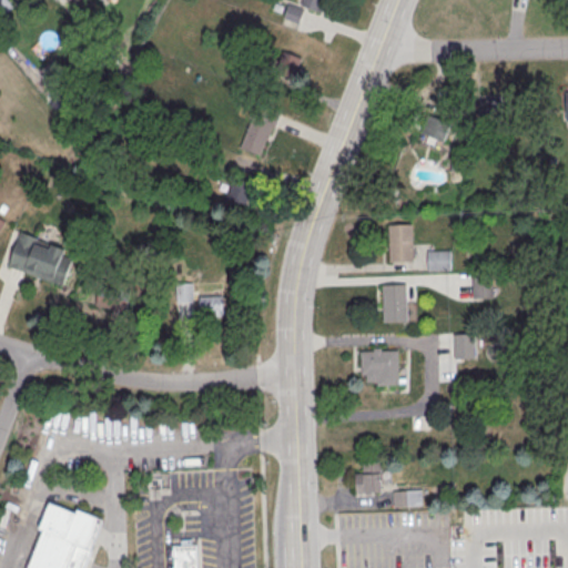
[(325,0),(321,13),(300,4),(302,0),(325,0)]
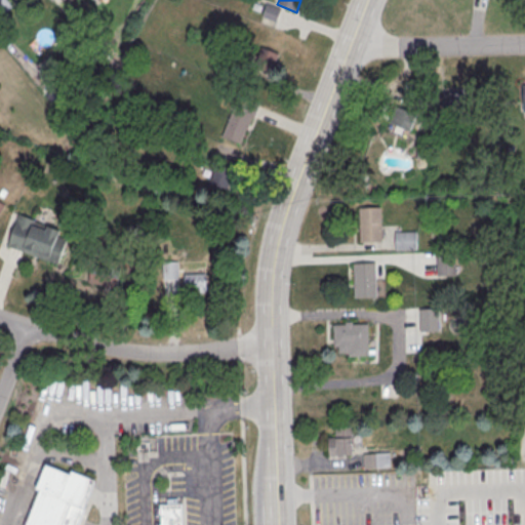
[(274,68),(274,52),(263,51),(261,67),(274,68)]
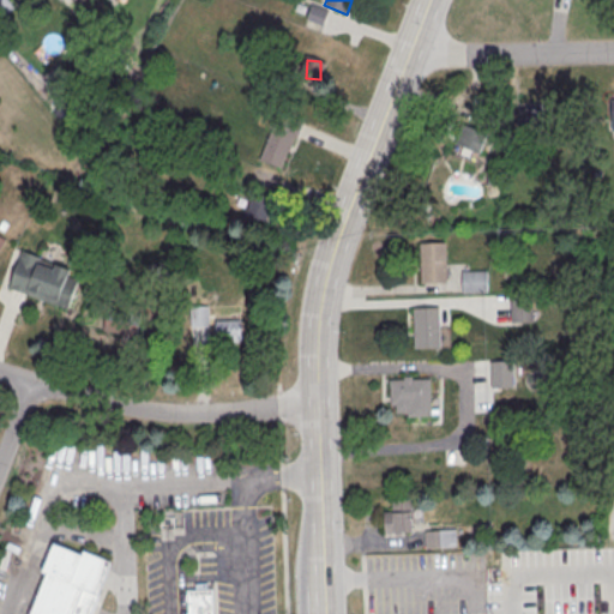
[(65,121),(71,115),(61,106),(55,112),(65,121)]
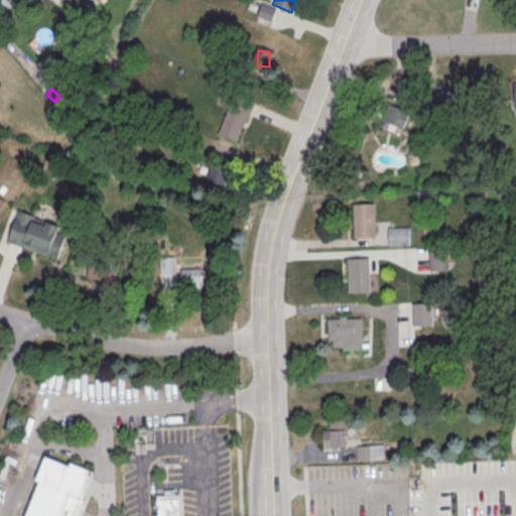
[(434,91),(435,106),(464,105),(463,90),(454,90),(454,89),(441,89),(441,91),(434,91)]
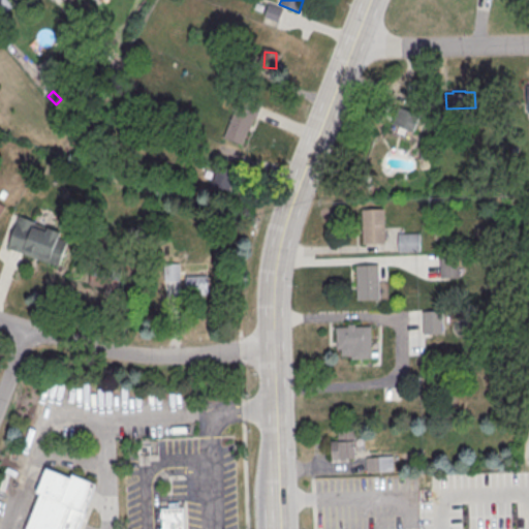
[(239,97),(261,105),(255,120),(253,119),(244,146),(223,138),(239,97)]
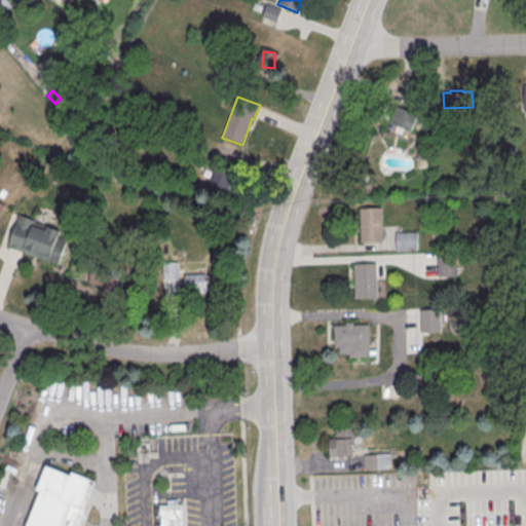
[(395,105),(417,112),(411,130),(388,123),(395,105)]
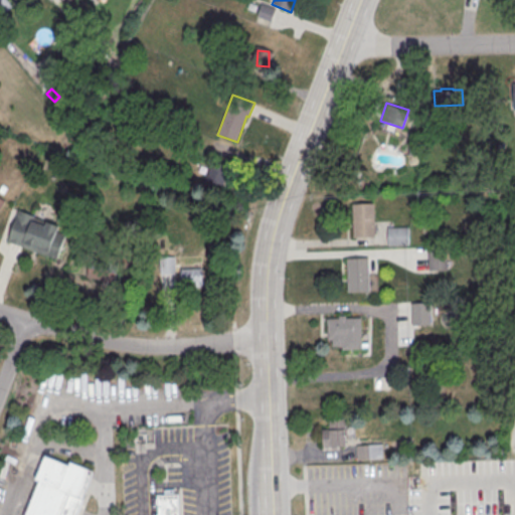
[(221,188),(231,175),(214,162),(204,175),(221,188)]
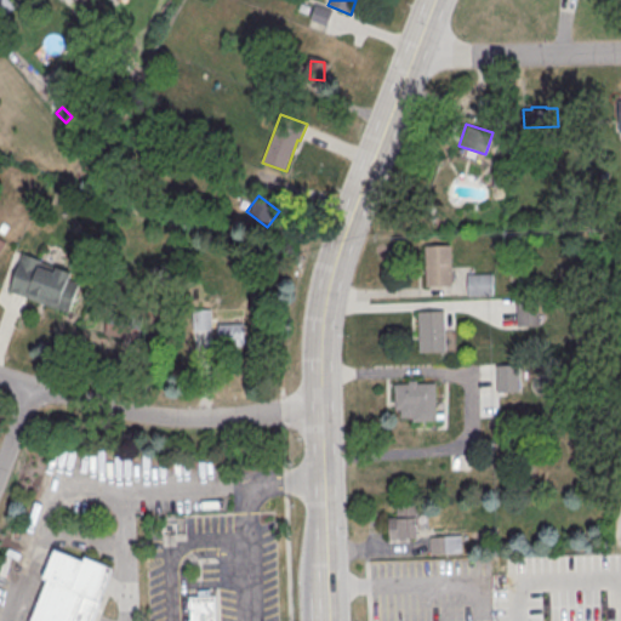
[(425,246),(451,245),(453,286),(426,288),(425,246)]
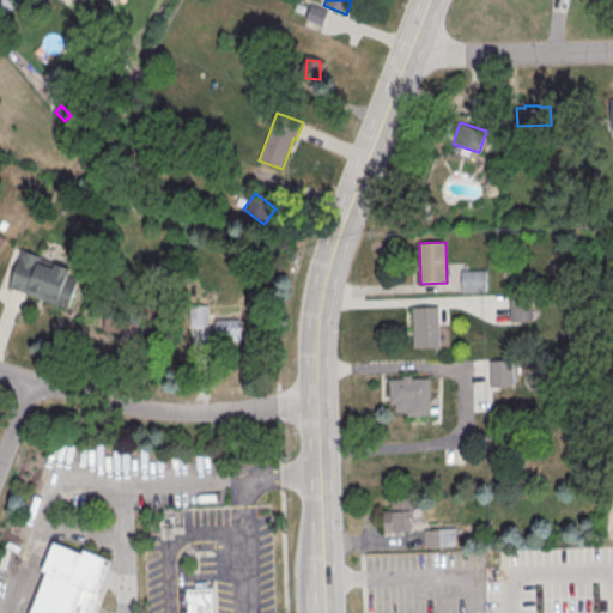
[(23,249),(8,287),(68,308),(82,271),(55,261),(54,266),(44,262),(47,258),(23,249)]
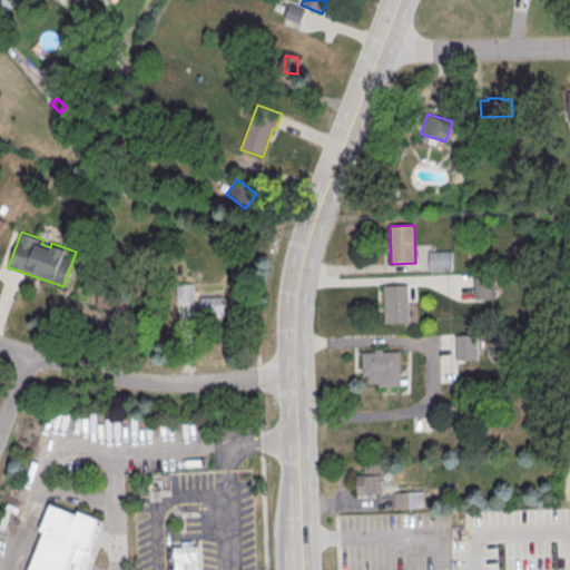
[(428,253),(452,252),(453,272),(429,272),(428,253)]
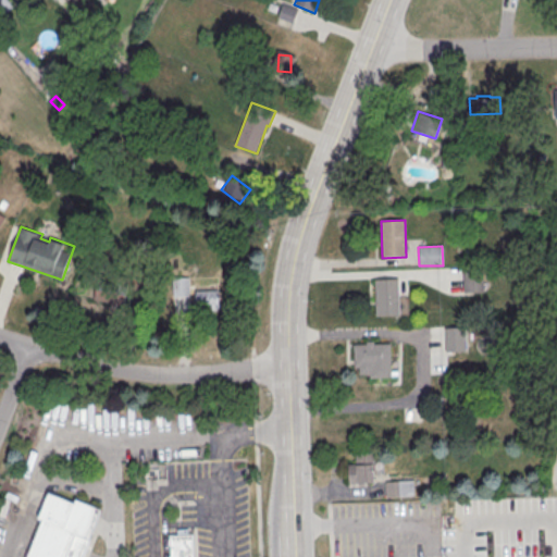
[(463,268),(483,267),(484,292),(463,292),(463,268)]
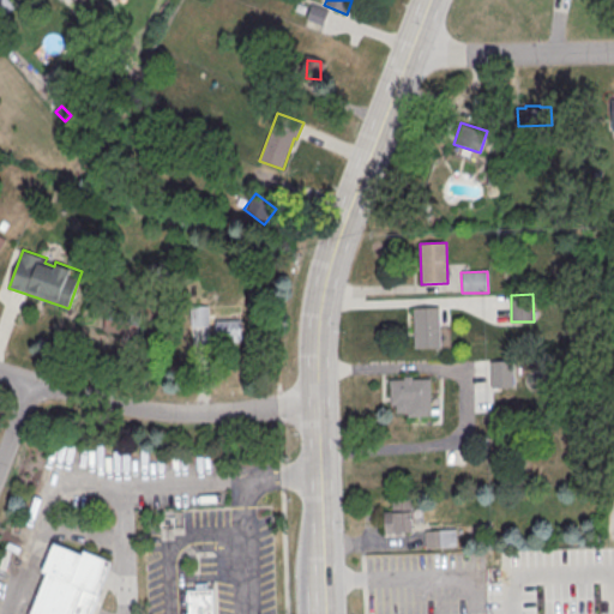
[(191,306),(209,306),(209,326),(191,326),(191,306)]
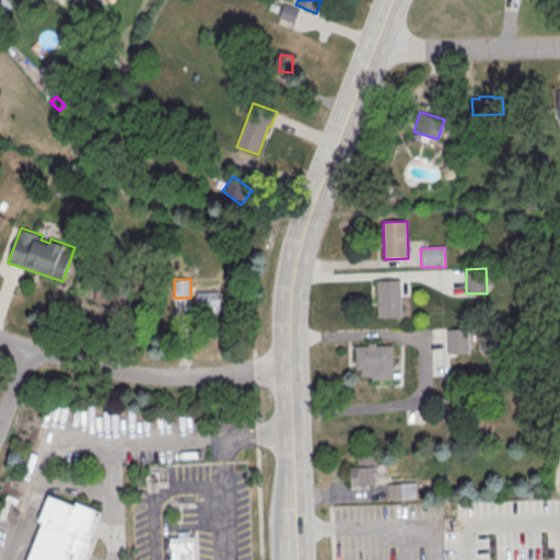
[(376,280),(400,279),(401,316),(377,317),(376,280)]
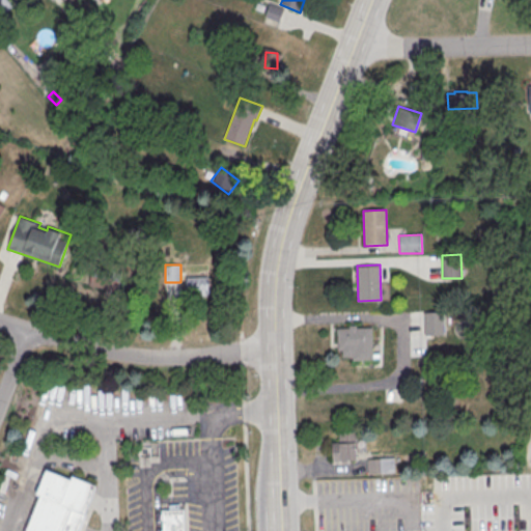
[(187,277),(210,277),(210,296),(198,296),(197,292),(187,292),(187,277)]
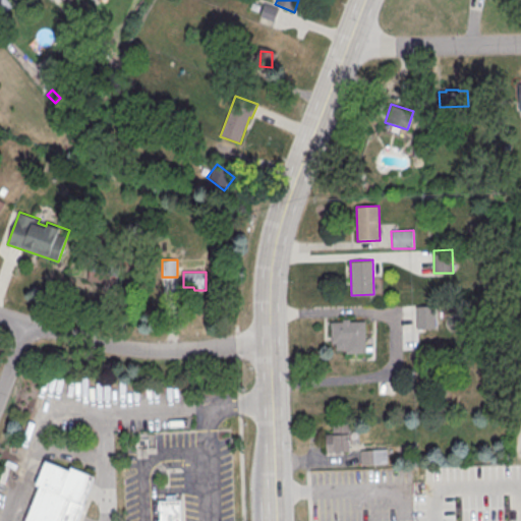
[(416,306),(435,305),(436,329),(416,329),(416,306)]
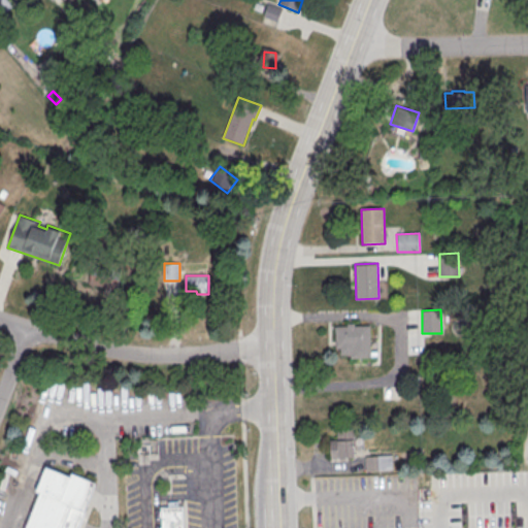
[(335,327),(369,325),(370,357),(351,358),(351,354),(340,355),(340,348),(336,348),(335,327)]
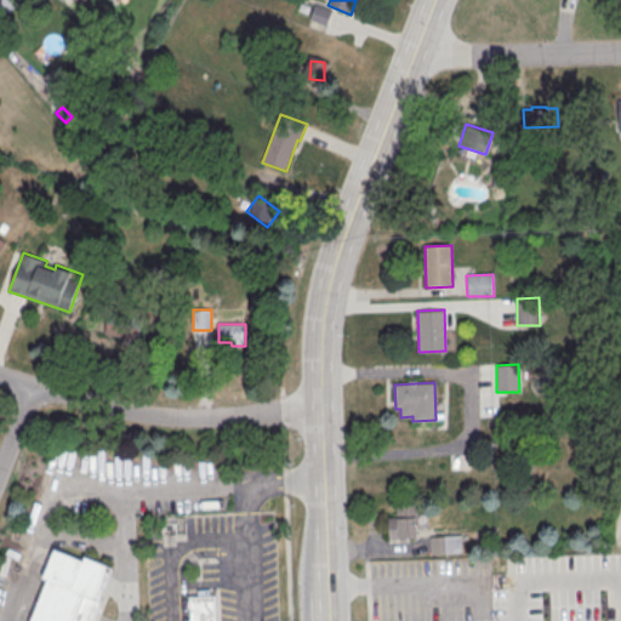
[(417,505),(398,505),(398,517),(388,517),(388,540),(417,540),(417,505)]
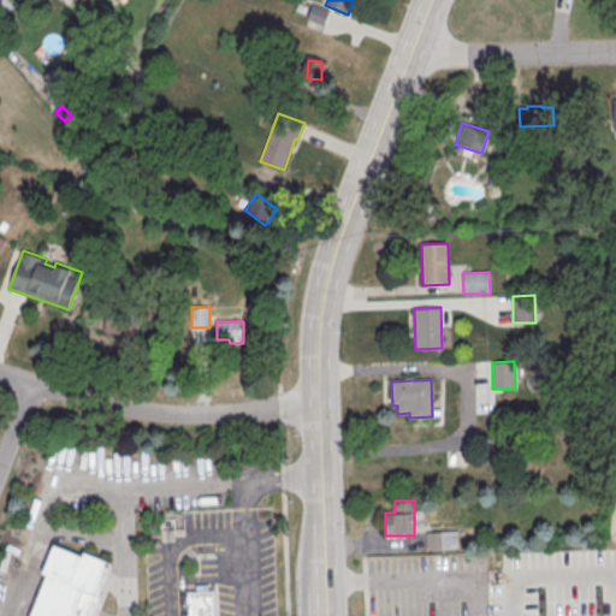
[(427,532),(427,549),(457,549),(457,532),(427,532)]
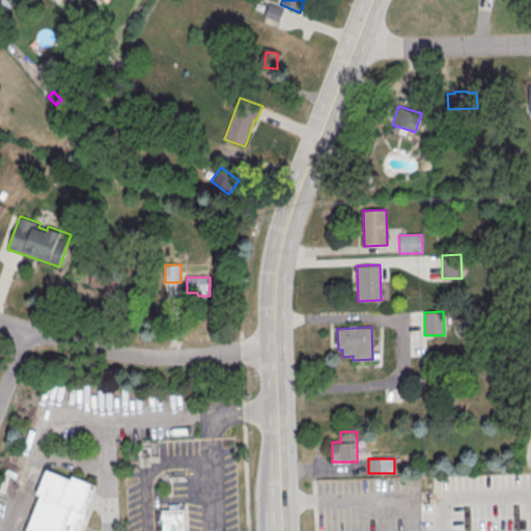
[(94,485),(76,530),(25,530),(40,495),(36,494),(46,470),(68,479),(70,476),(94,485)]
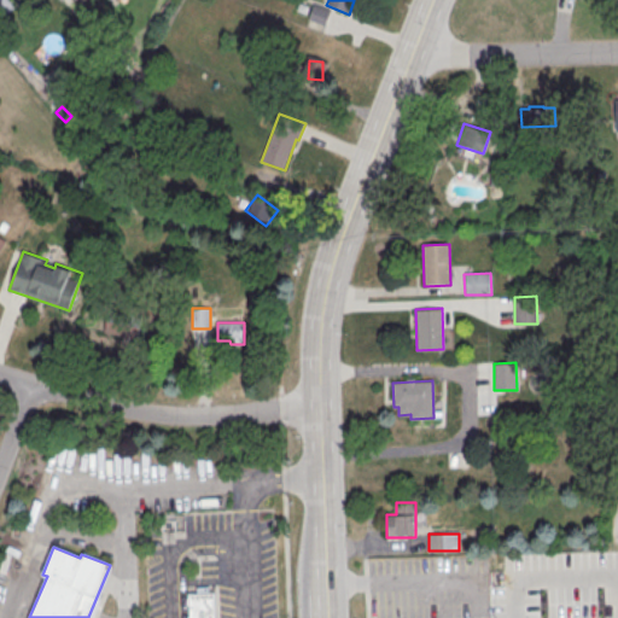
[(216,594),(216,617),(190,617),(192,617),(191,594),(216,594)]
